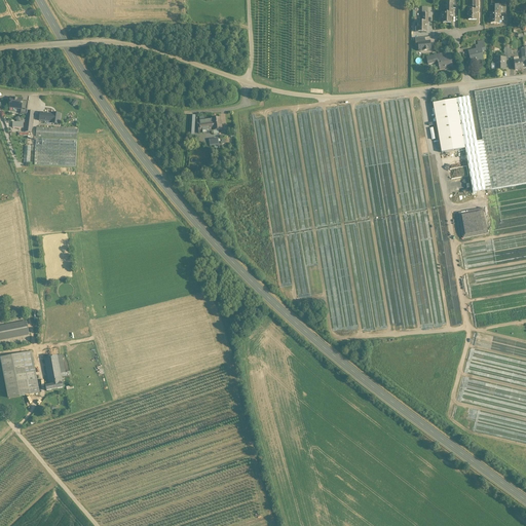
[(495,5),(495,13),(490,13),(490,19),(491,19),(490,24),(499,25),(499,14),(500,14),(501,5),(495,5)]
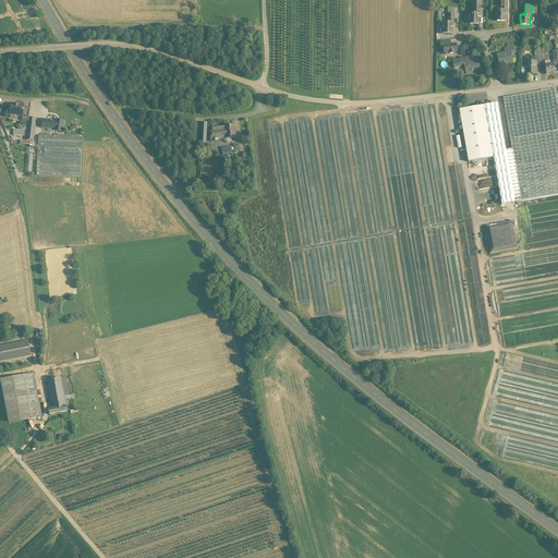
[(501,11),(496,11),(496,16),(497,16),(497,22),(505,22),(506,11),(501,11)]
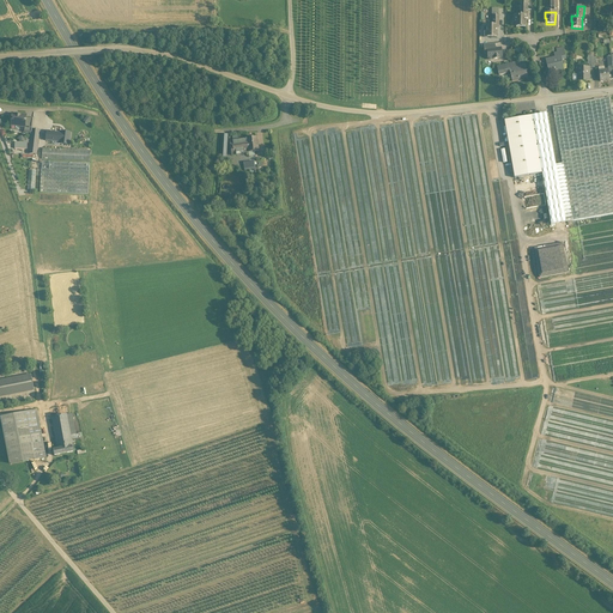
[(521,16),(515,16),(515,22),(516,22),(516,28),(526,28),(526,19),(526,16),(521,16)]
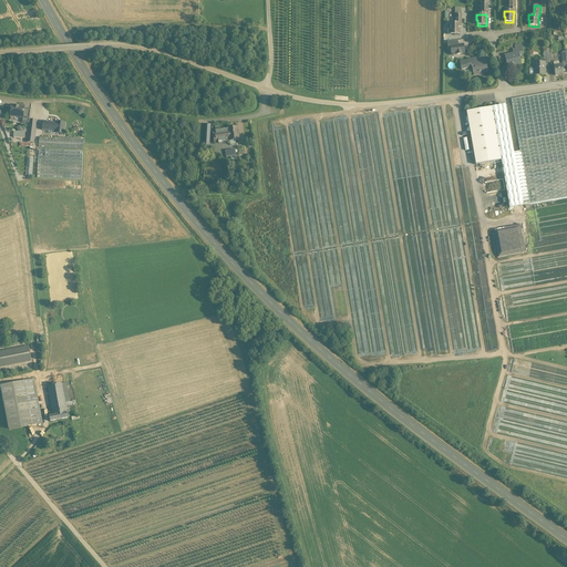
[(460,23),(450,23),(450,30),(451,30),(451,34),(460,34),(460,23)]
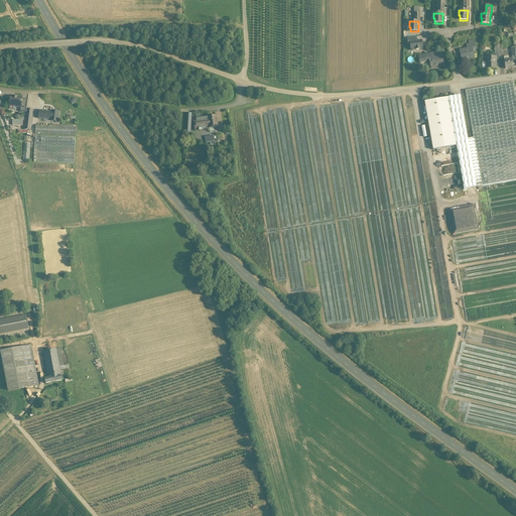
[(475,40),(469,41),(469,44),(470,49),(473,48),(473,50),(477,49),(475,40)]
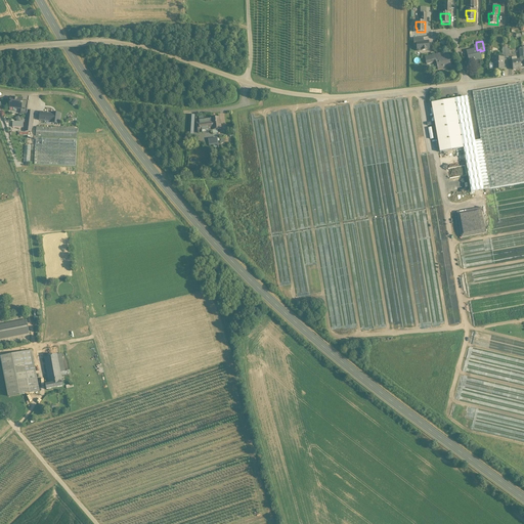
[(424,42),(417,43),(417,45),(418,49),(417,50),(419,51),(422,51),(423,51),(427,50),(429,49),(428,42),(424,42)]
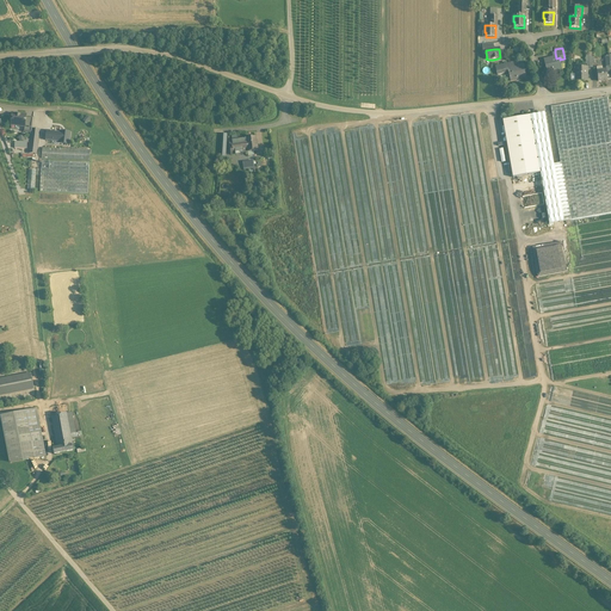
[(556,59),(544,62),(547,73),(553,72),(553,69),(561,68),(562,69),(560,60),(560,57),(556,59)]
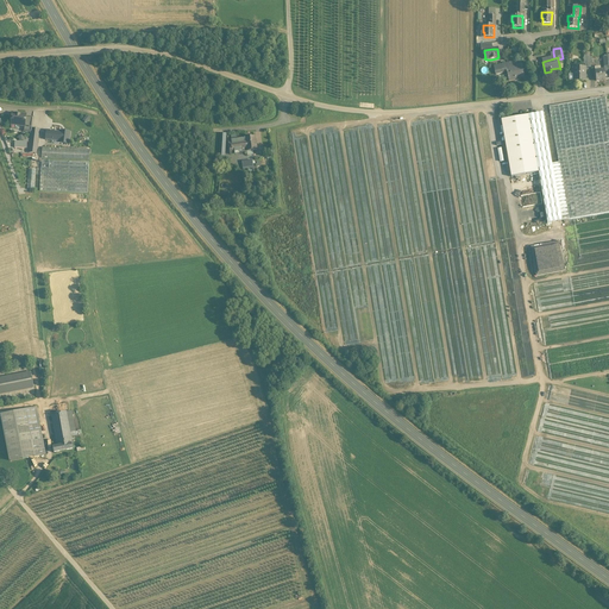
[(522,67),(509,69),(508,63),(494,67),(496,75),(503,73),(507,71),(509,81),(515,80),(515,77),(525,76),(522,67)]
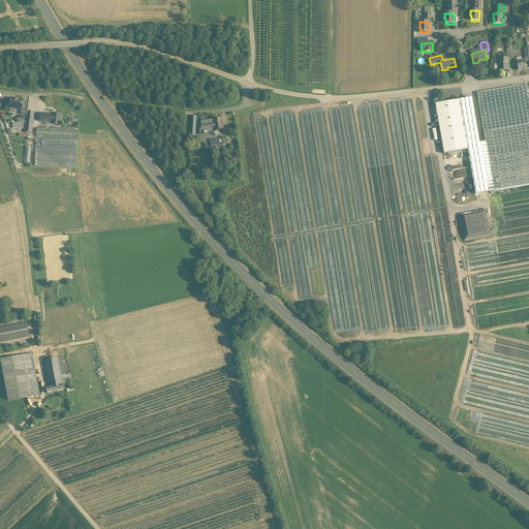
[(508,59),(498,59),(498,70),(508,70),(508,59)]
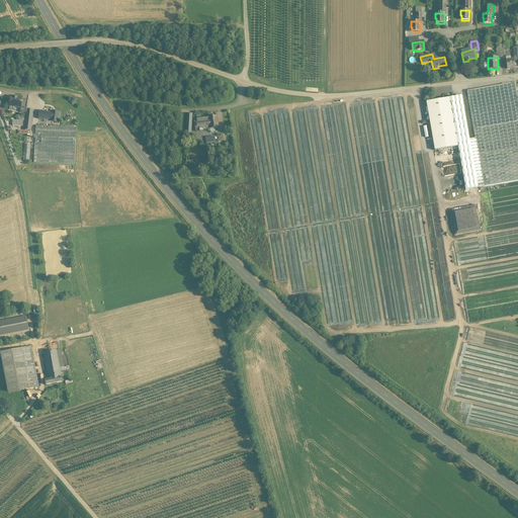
[(514,59),(506,60),(507,69),(515,68),(514,62),(514,59)]
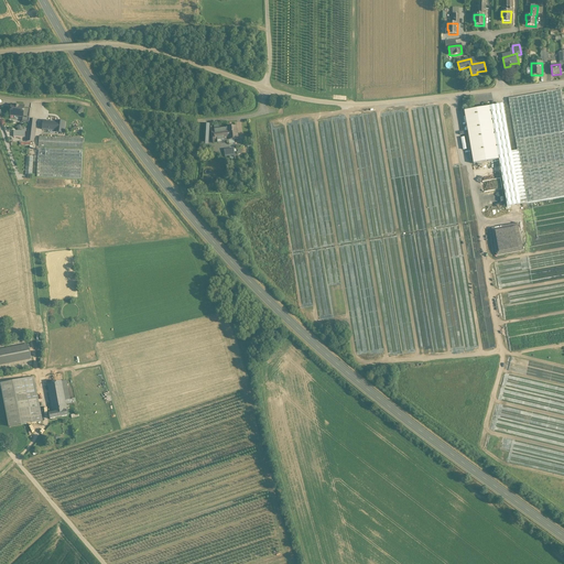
[(563,100),(563,99),(563,91),(562,93),(561,89),(508,99),(518,151),(527,204),(563,196),(563,100)]
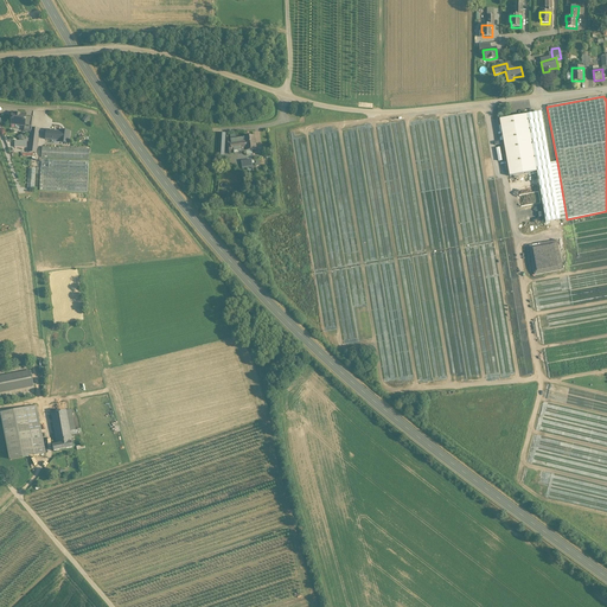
[(545,223),(560,221),(550,164),(549,164),(541,113),(526,115),(537,172),(545,223)]
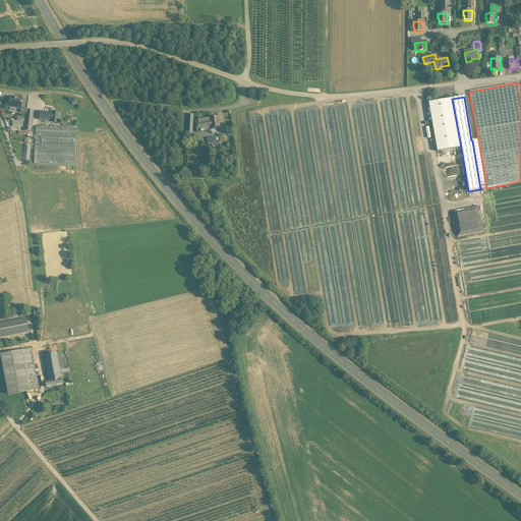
[(16,99),(10,98),(9,107),(20,108),(21,108),(22,100),(22,98),(17,98),(16,99)]
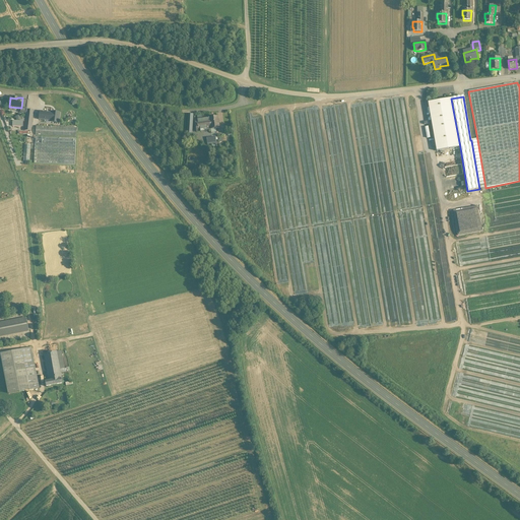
[(460,147),(451,99),(429,103),(437,151),(460,147)]
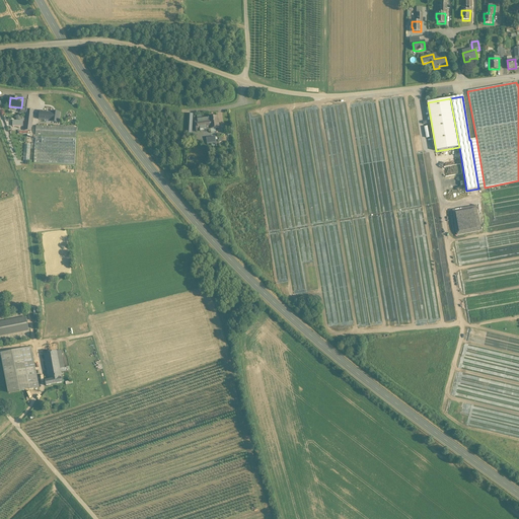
[(52,113),(40,112),(39,120),(44,120),(51,121),(52,113)]
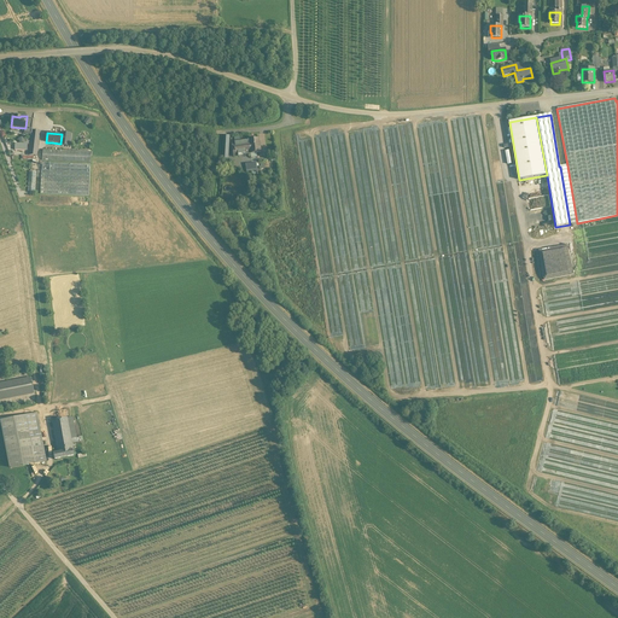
[(71,134),(62,133),(62,134),(60,145),(70,146),(71,134)]
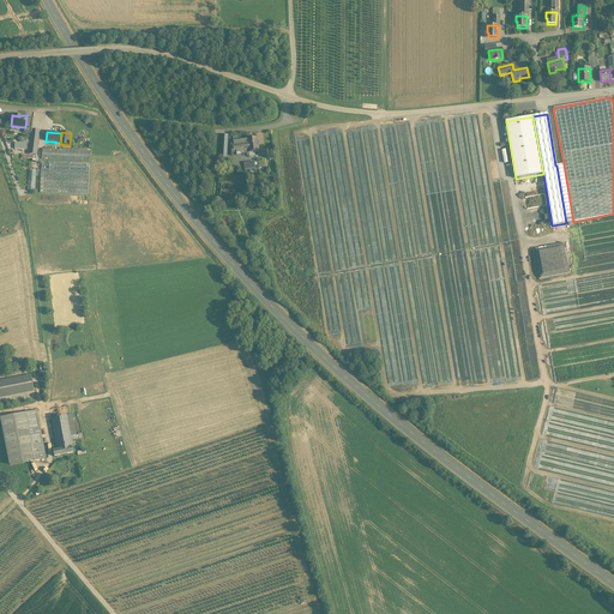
[(258,138),(247,139),(248,152),(248,154),(259,152),(258,138)]
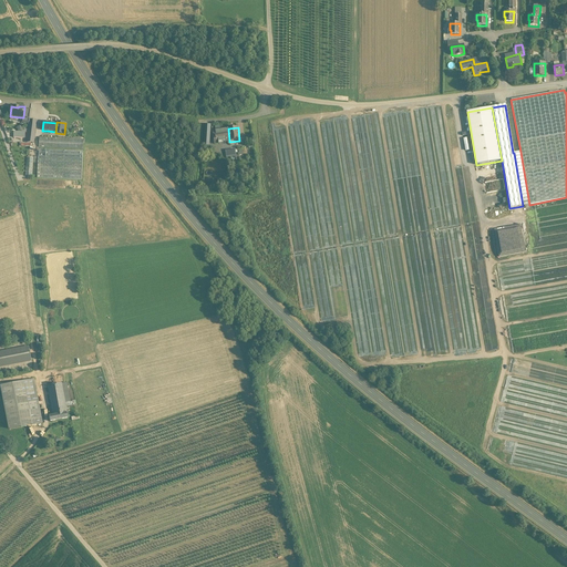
[(227,130),(213,132),(215,143),(229,141),(228,129),(227,130)]
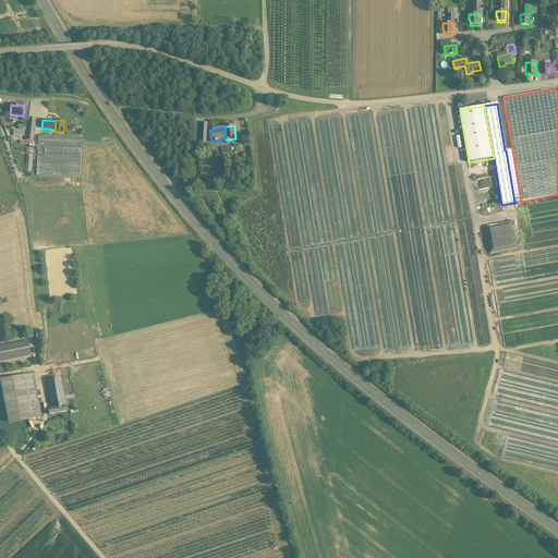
[(83,137),(38,135),(38,145),(82,147),(83,137)]
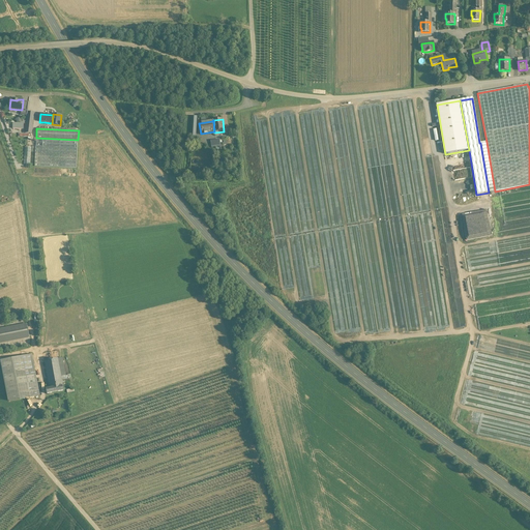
[(78,142),(42,140),(42,147),(36,146),(35,167),(77,169),(78,142)]
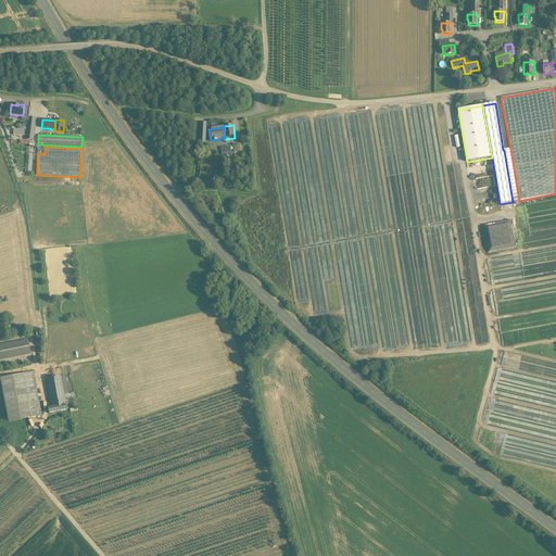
[(513,202),(519,201),(510,149),(504,150),(513,202)]
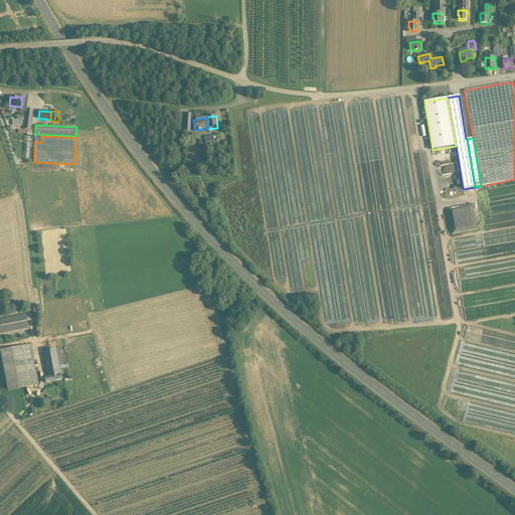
[(449,207),(453,232),(478,228),(475,212),(465,213),(463,205),(449,207)]
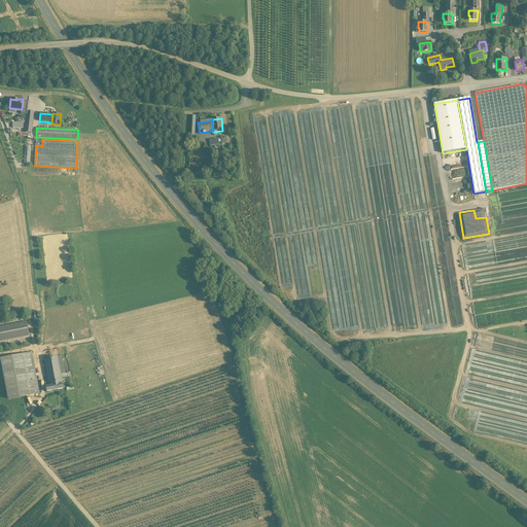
[(27,322),(0,327),(0,341),(29,336),(27,322)]
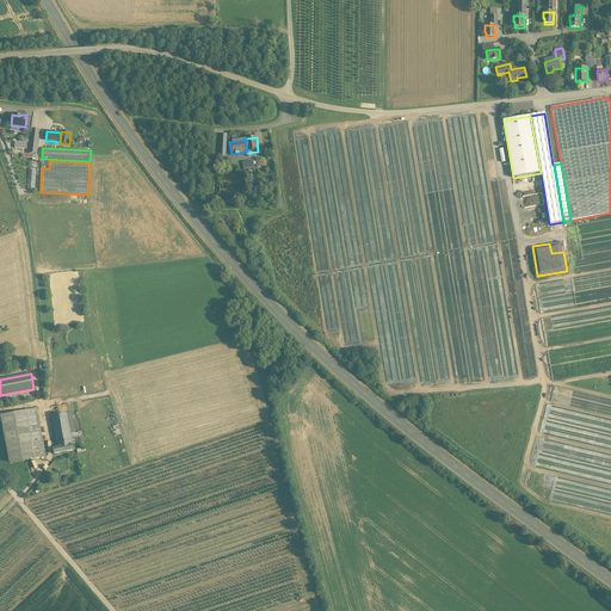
[(66,406),(50,408),(51,415),(67,413),(66,409),(66,406)]
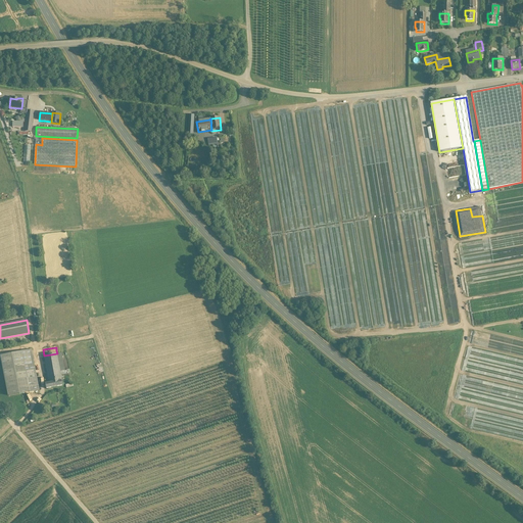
[(56,350),(57,353),(60,372),(65,371),(61,349),(56,350)]
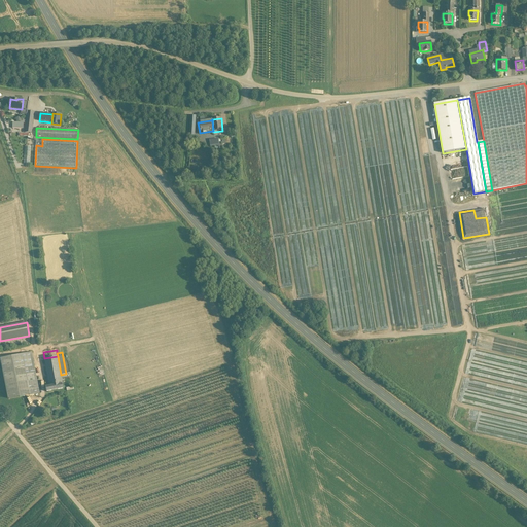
[(32,353),(1,359),(9,399),(39,393),(32,353)]
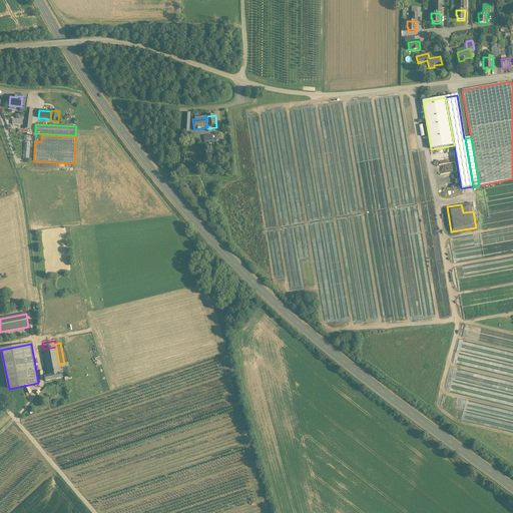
[(48,376),(60,374),(60,368),(59,365),(56,347),(43,349),(48,376)]
